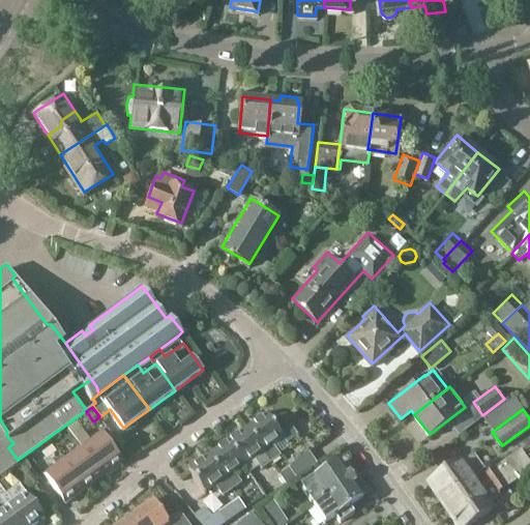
[(266,412),(246,426),(268,459),(270,461),(281,453),(272,441),(282,435),(286,440),(297,433),(287,418),(276,426),(266,412)]
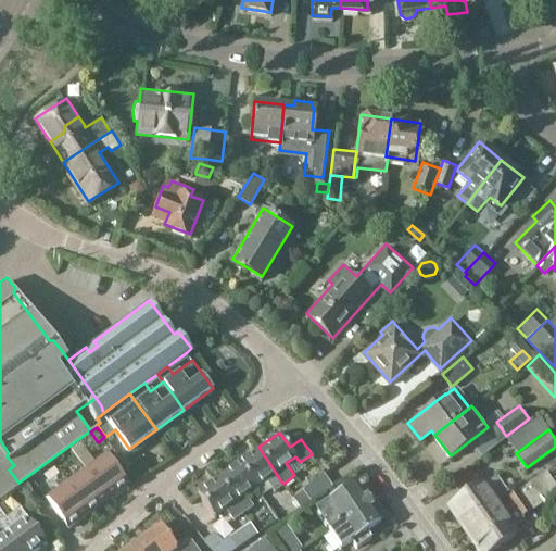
[(255,485),(266,477),(273,487),(281,481),(258,447),(238,461),(255,485)]
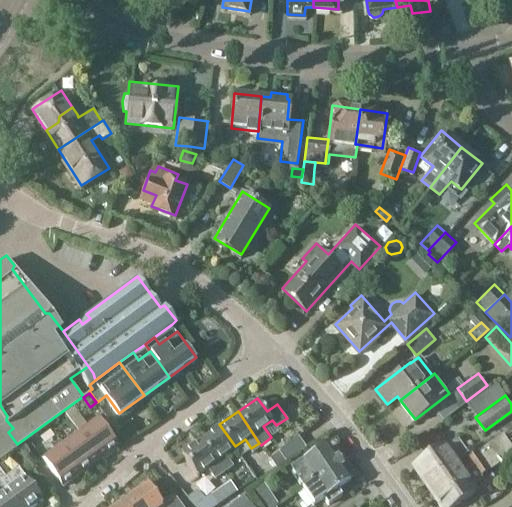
[(97,415),(78,429),(99,458),(118,445),(97,415)]
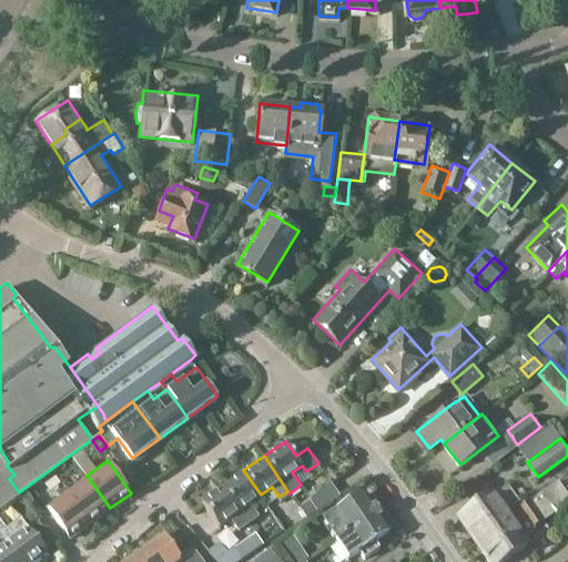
[(0,506),(19,492),(9,479),(14,474),(7,466),(0,470),(0,506)]
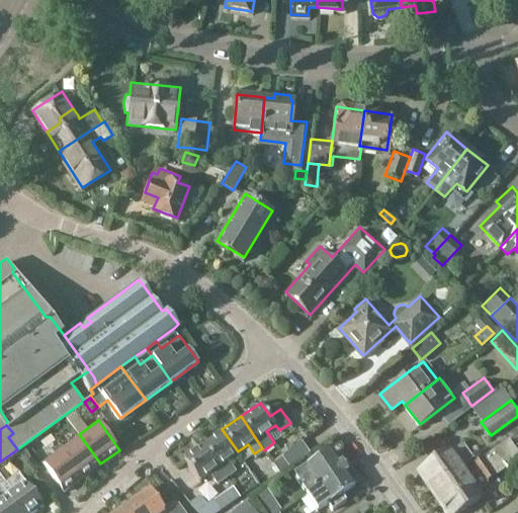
[(222,429),(203,442),(227,477),(236,469),(228,458),(238,451),(222,429)]
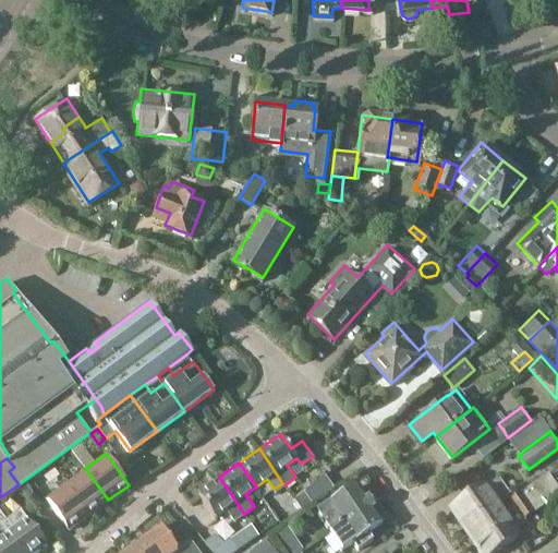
[(85,468),(65,482),(88,514),(108,500),(85,468)]
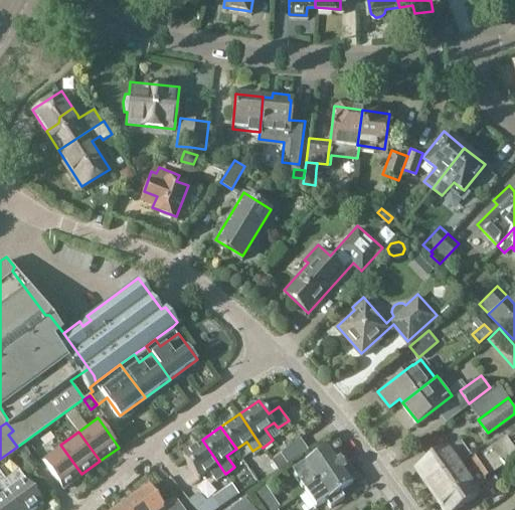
[(450,509),(478,491),(475,487),(485,480),(484,477),(514,454),(514,446),(506,433),(468,459),(474,467),(465,473),(462,468),(431,489),(445,509),(450,509)]
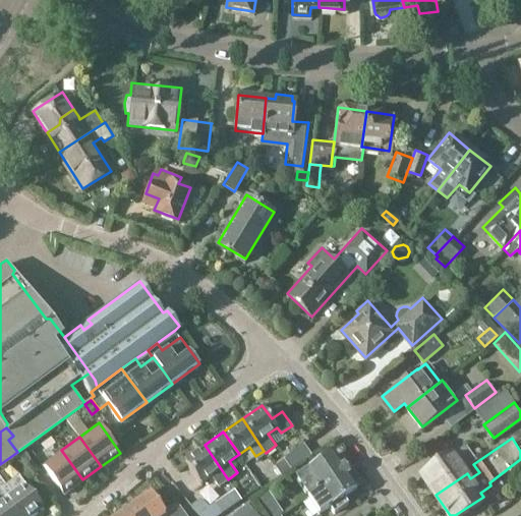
[(283,456),(284,457),(275,464),(280,473),(310,451),(303,442),(283,456)]
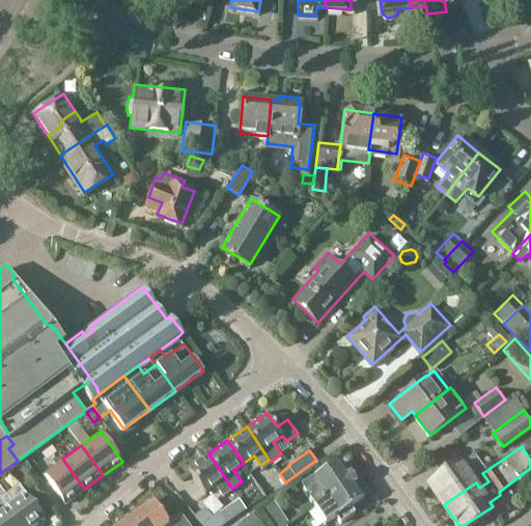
[(427,480),(444,504),(476,482),(472,476),(485,467),(475,451),(462,461),(459,458),(427,480)]
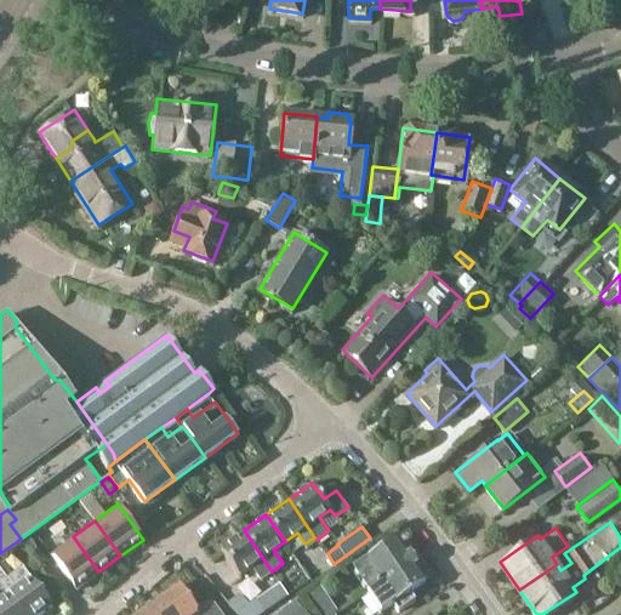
[(251,565),(261,579),(272,571),(244,530),(220,547),(239,574),(251,565)]
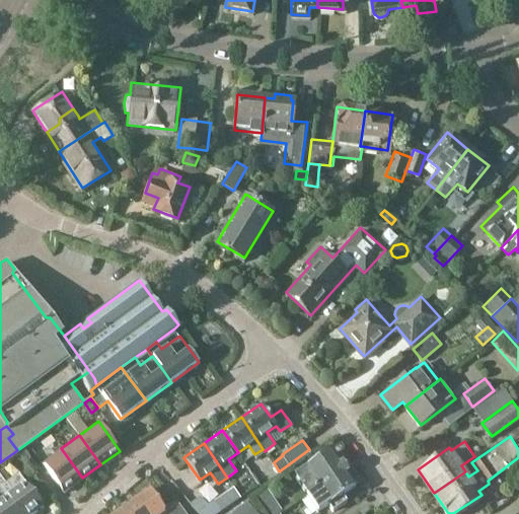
[(23,447),(18,451),(32,470),(39,466),(23,447)]
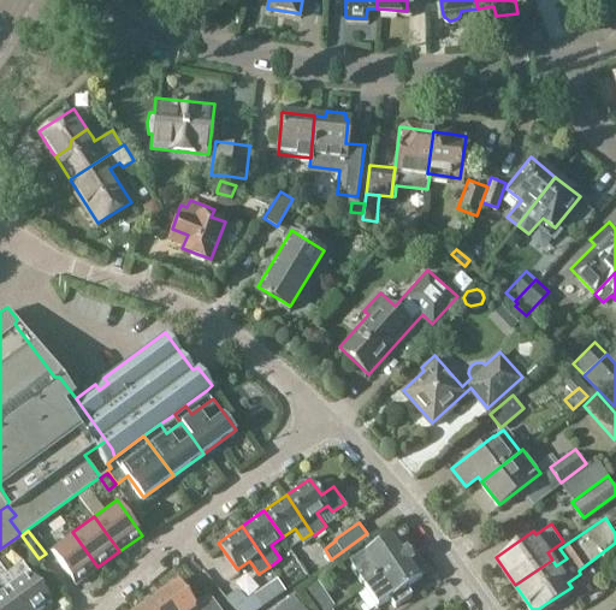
[(51,548),(49,549),(55,556),(75,584),(98,567),(72,532),(52,546),(51,548)]
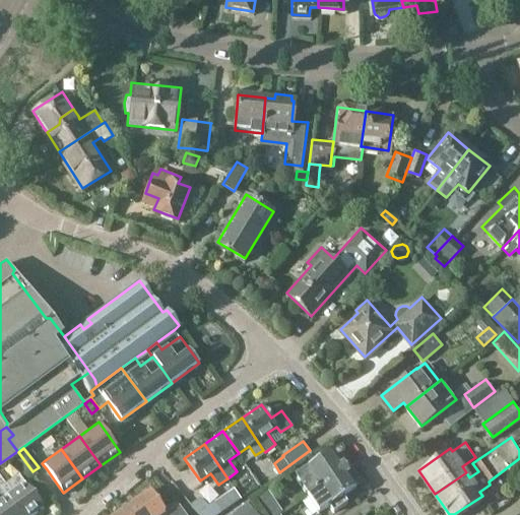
[(333,449),(295,475),(307,493),(344,466),(333,449)]
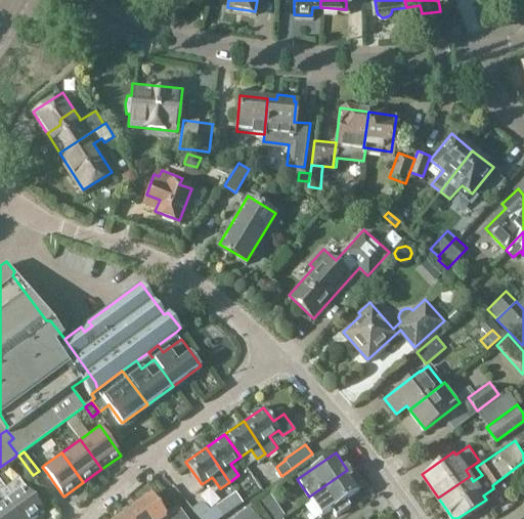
[(359,488),(347,470),(309,496),(320,514),(331,507),(336,514),(350,504),(345,498),(359,488)]
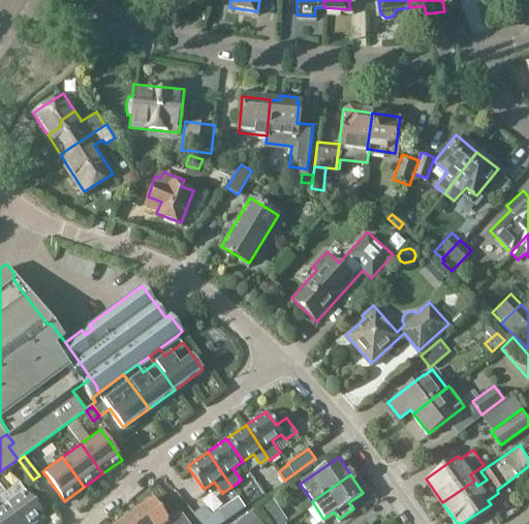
[(0,493),(22,523),(30,523),(44,514),(27,490),(26,491),(19,481),(5,490),(0,483),(0,493)]
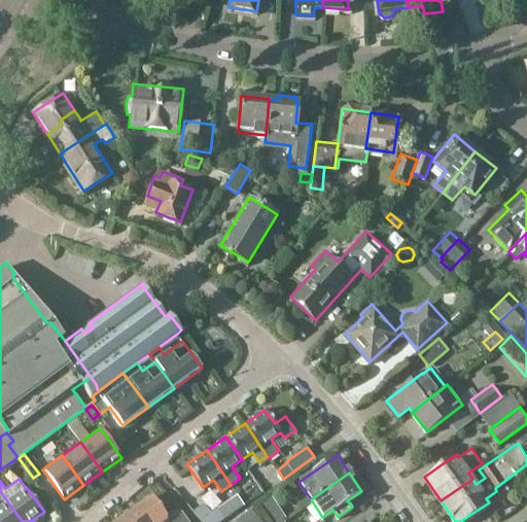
[(0,521),(22,521),(0,491),(0,521)]
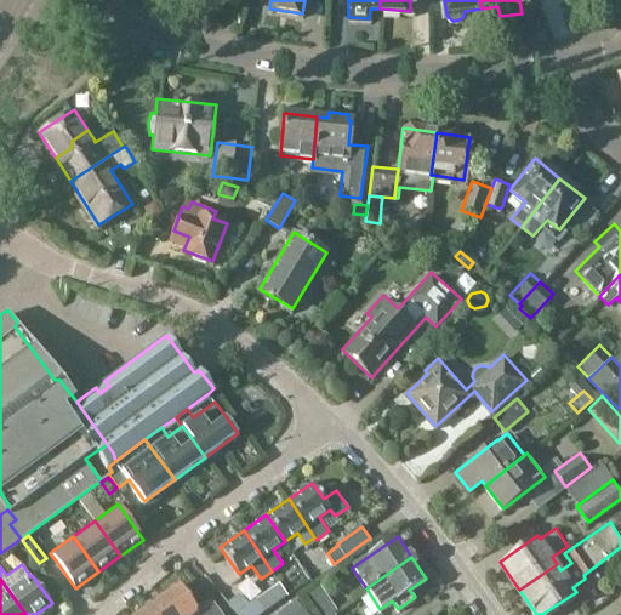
[(53,598),(61,592),(51,580),(44,586),(53,598)]
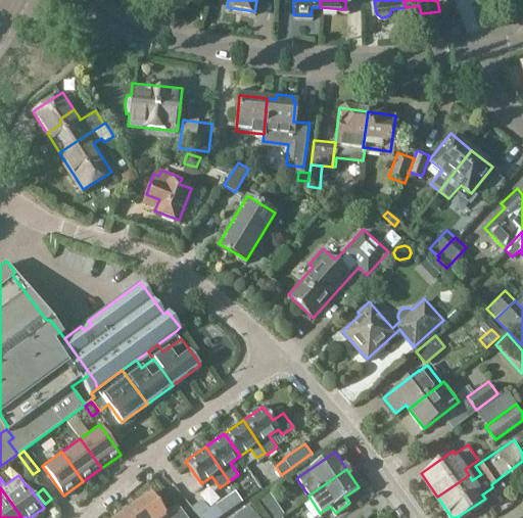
[(210,507),(201,499),(192,506),(194,510),(203,517),(214,517),(242,499),(235,488),(210,507)]
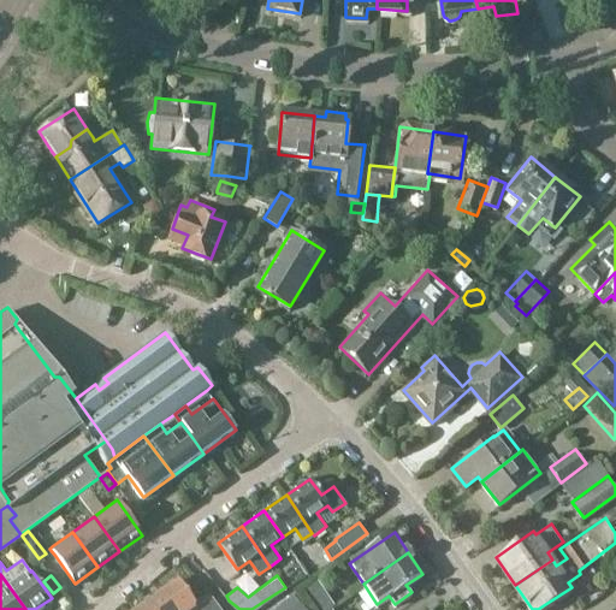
[(176,578),(163,587),(178,609),(221,609),(212,596),(197,608),(176,578)]
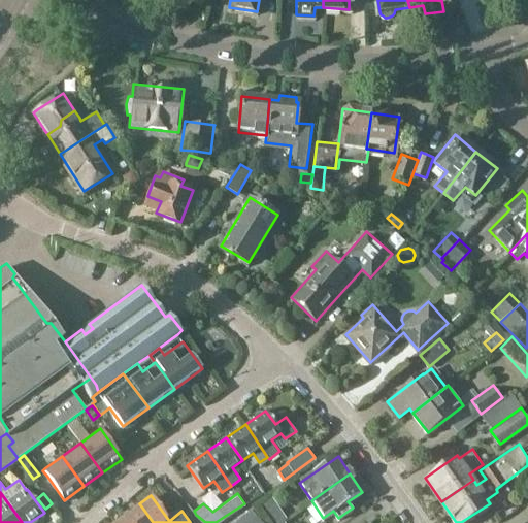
[(126,514),(132,522),(153,522),(139,503),(126,514)]
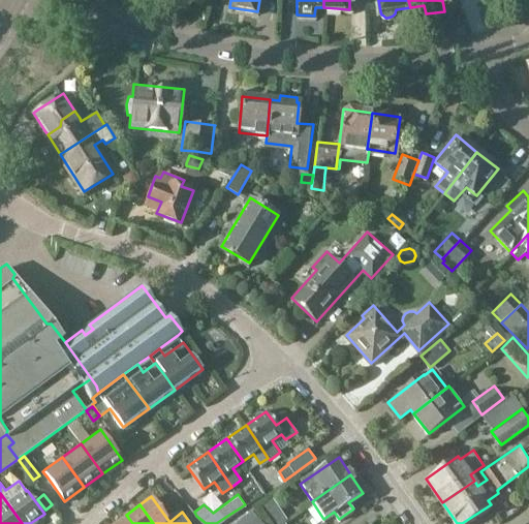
[(228,523),(262,523),(258,517),(252,509),(232,522),(228,523)]
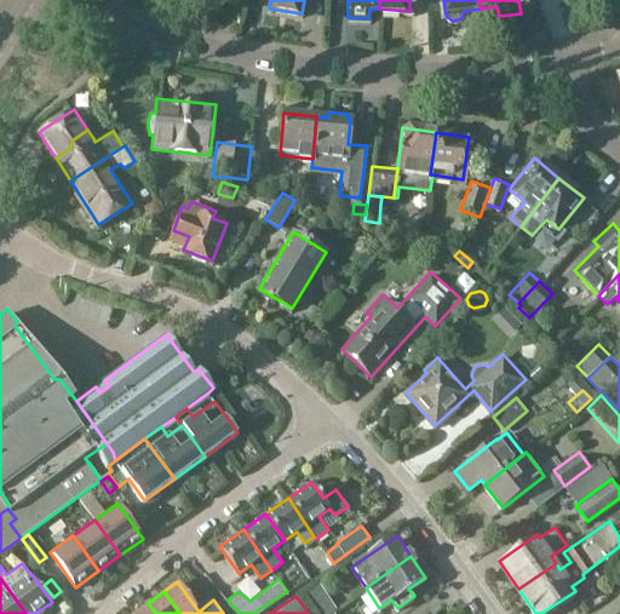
[(315,603),(322,613),(329,609),(322,600),(315,603)]
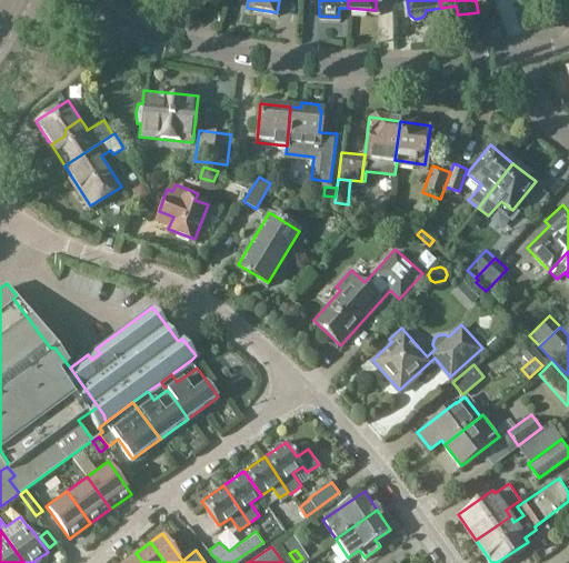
[(142,562),(136,553),(121,562),(142,562)]
